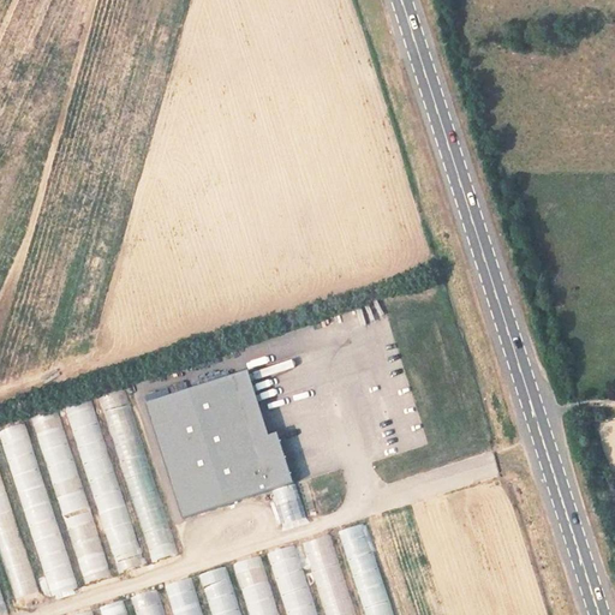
[(147,402),(184,517),(291,483),(275,433),(269,435),(248,370),(147,402)]
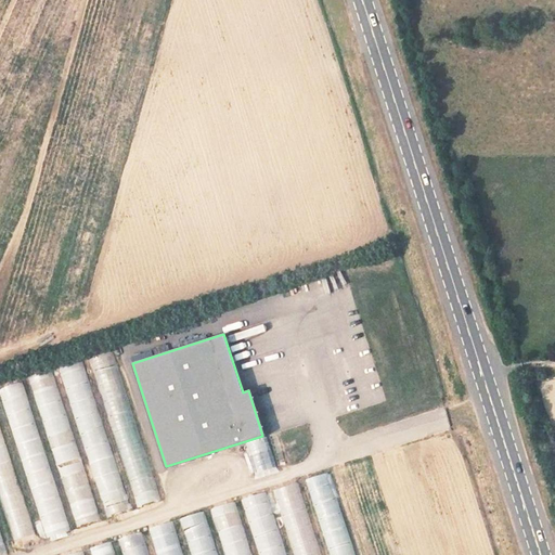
[(115,350),(92,357),(134,508),(157,502),(115,350)]
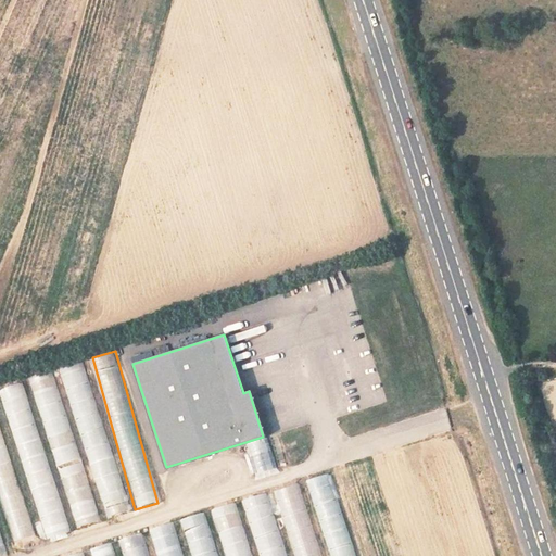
[(81,362),(60,368),(106,518),(128,512),(81,362)]
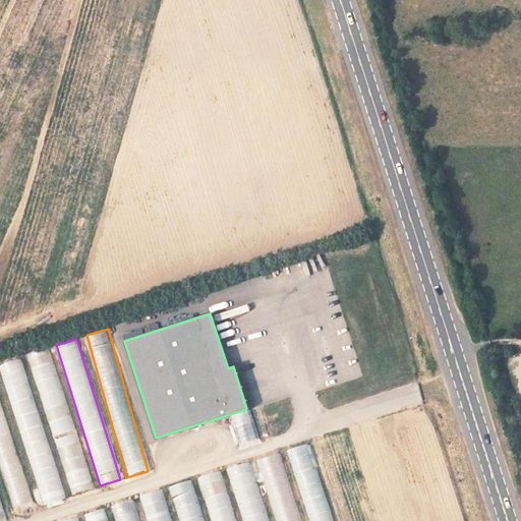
[(27,354),(71,495),(93,488),(50,348),(27,354)]
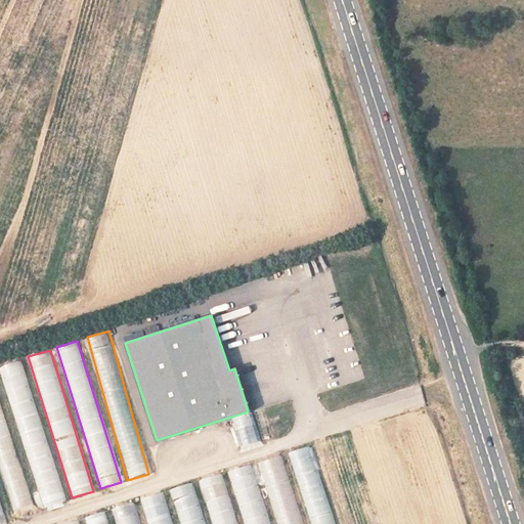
[(24,359),(1,366),(40,509),(63,501),(24,359)]
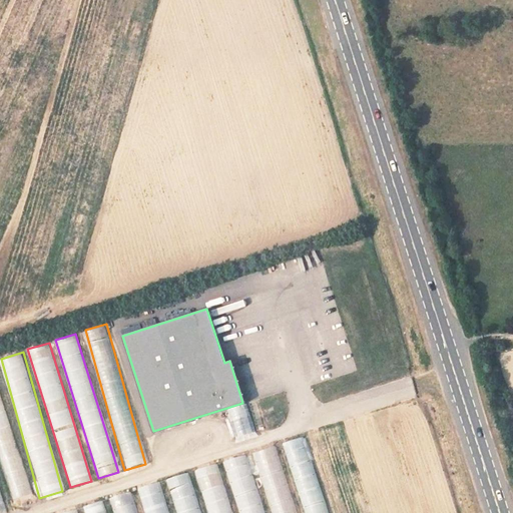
[(141,421),(146,435),(150,434),(145,420),(141,421)]
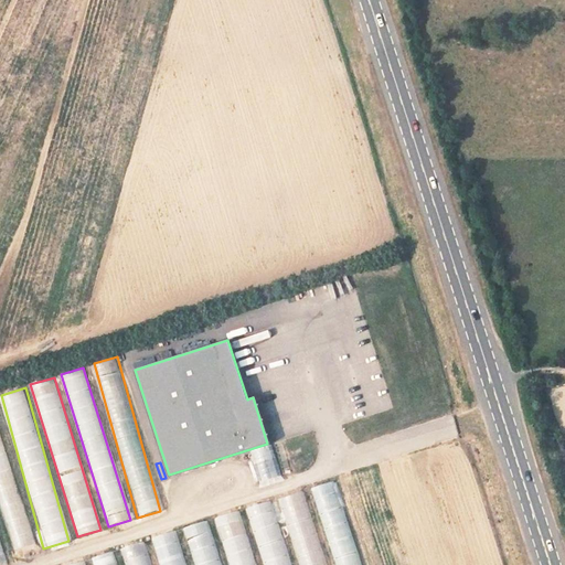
[(361,564),(337,480),(312,488),(334,564),(361,564)]
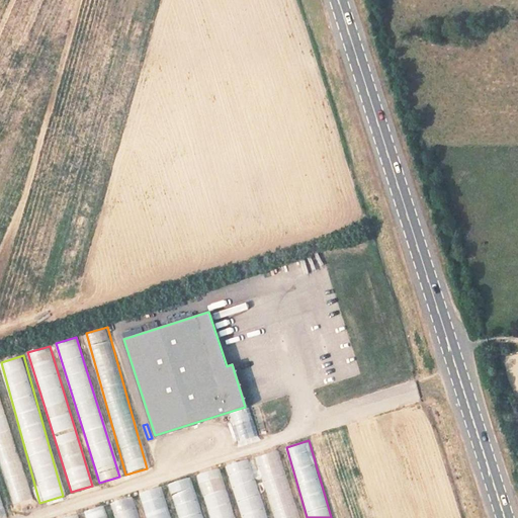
[(180,447),(184,457),(198,451),(194,441),(180,447)]
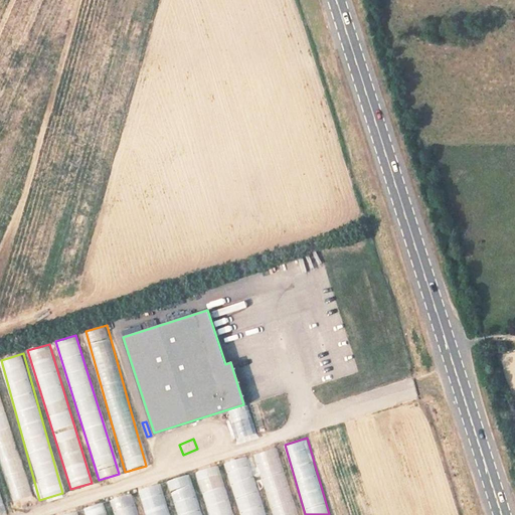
[(298,514),(280,448),(256,454),(273,514),(298,514)]
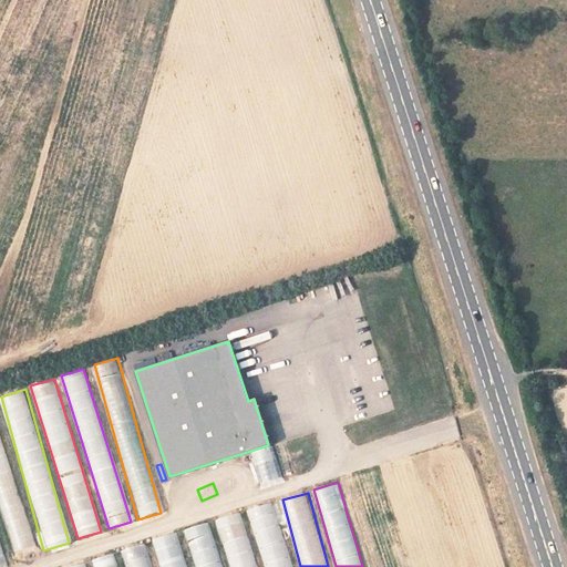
[(292,566),(274,502),(248,509),(265,566),(292,566)]
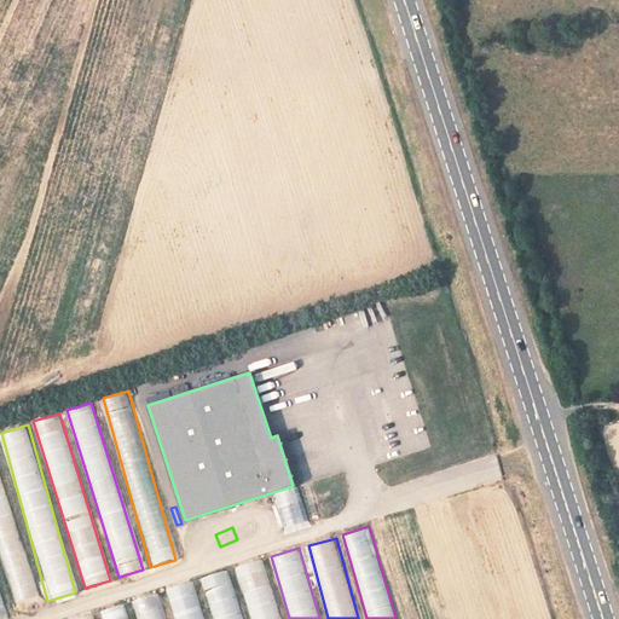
[(282,618),(266,559),(238,566),(252,618),(282,618)]
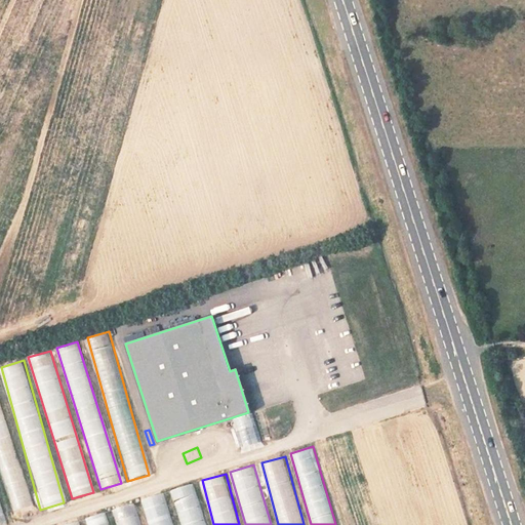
[(171,489),(182,524),(206,524),(195,483),(171,489)]
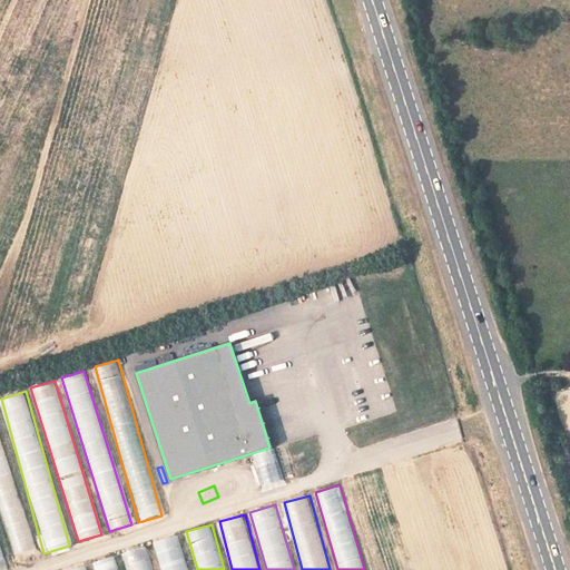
[(188,569),(178,534),(154,542),(161,569),(188,569)]
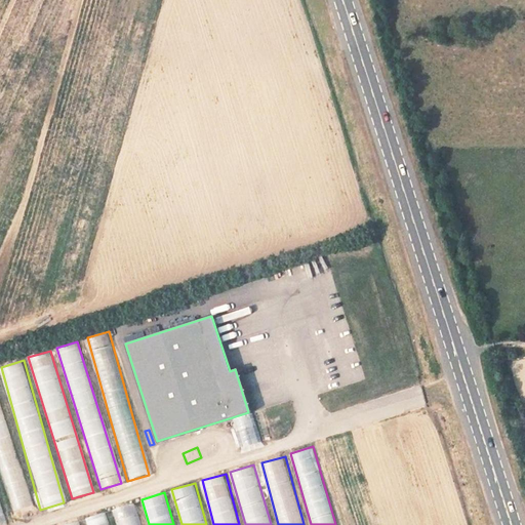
[(117,524),(142,524),(135,502),(113,509),(117,524)]
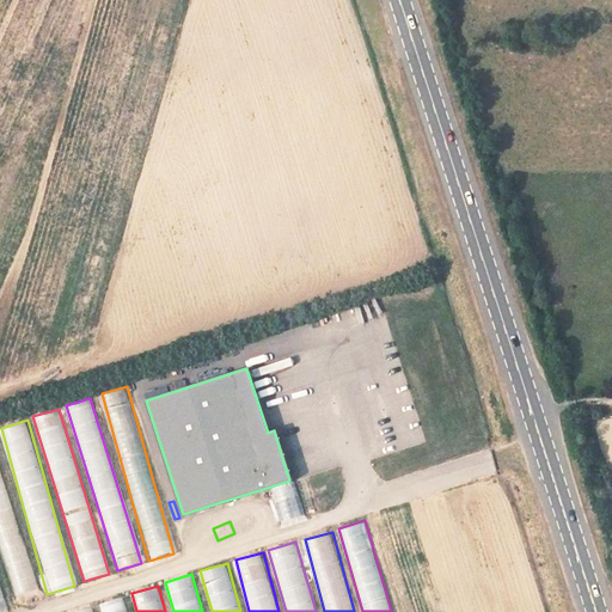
[(101,603),(103,611),(129,611),(126,597),(101,603)]
